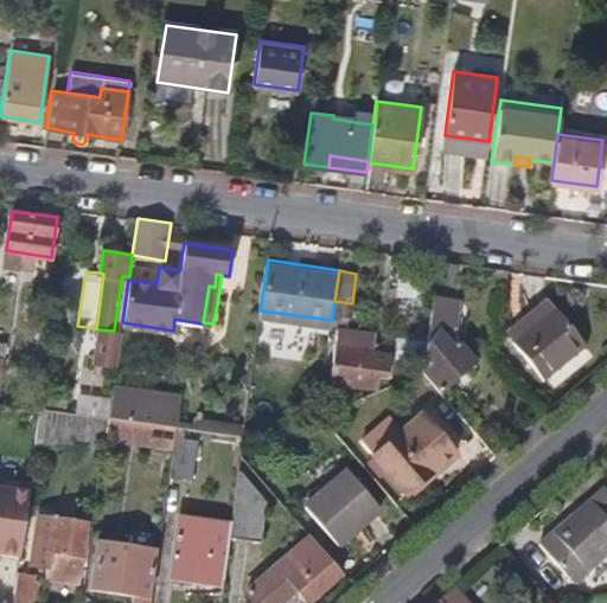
[(543,374),(582,340),(551,305),(511,339),(543,374)]
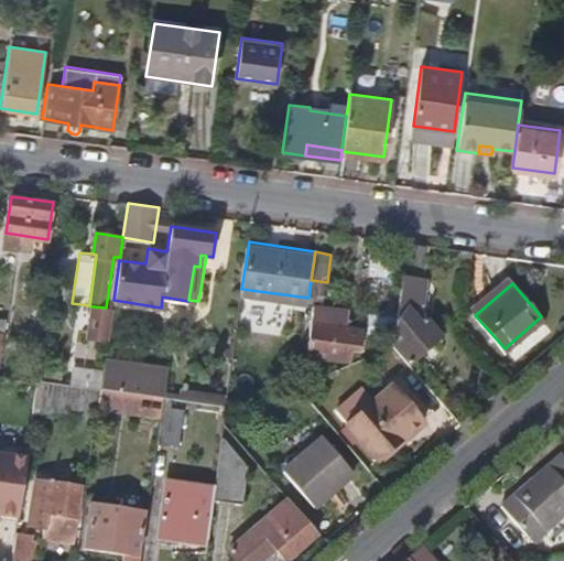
[(378,305),(368,327),(390,336),(405,300),(397,295),(390,311),(378,305)]
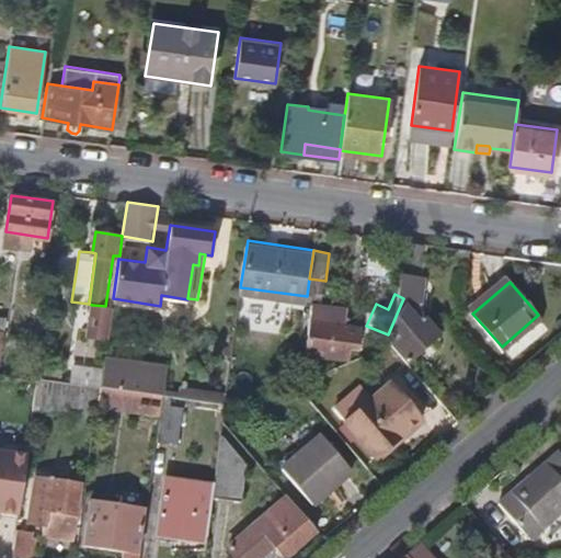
[(358,348),(362,327),(345,323),(348,307),(306,299),(298,350),(348,357),(350,345),(358,348)]
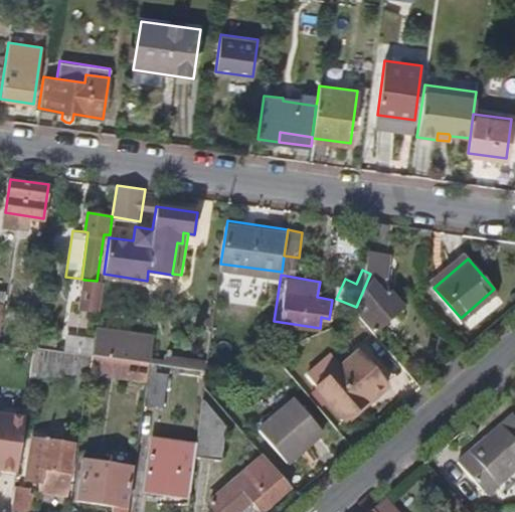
[(99,310),(103,282),(97,281),(84,280),(80,307),(99,310)]
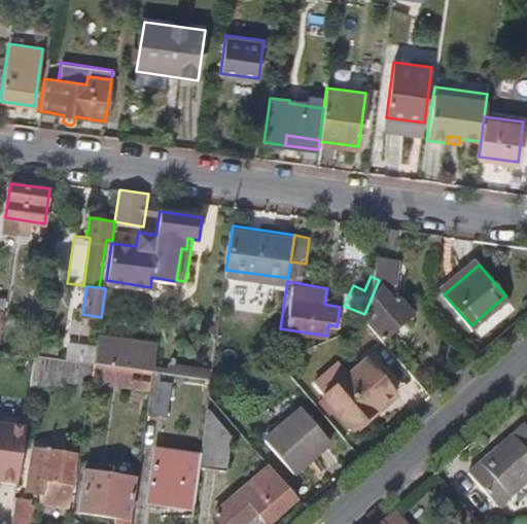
[(382,339),(411,314),(396,297),(367,322),(382,339)]
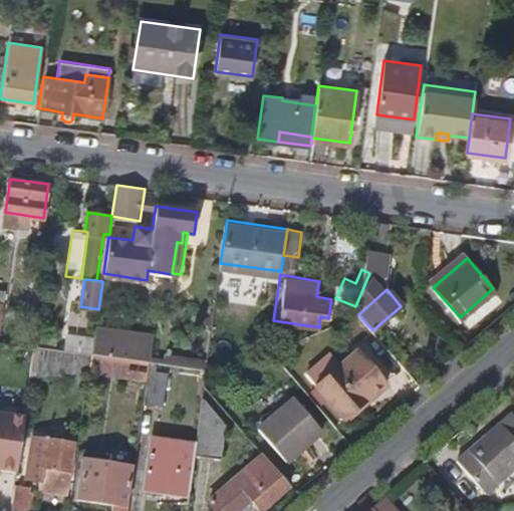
[(90,353),(88,373),(146,381),(147,371),(152,334),(95,327),(94,338),(92,353),(90,353)]
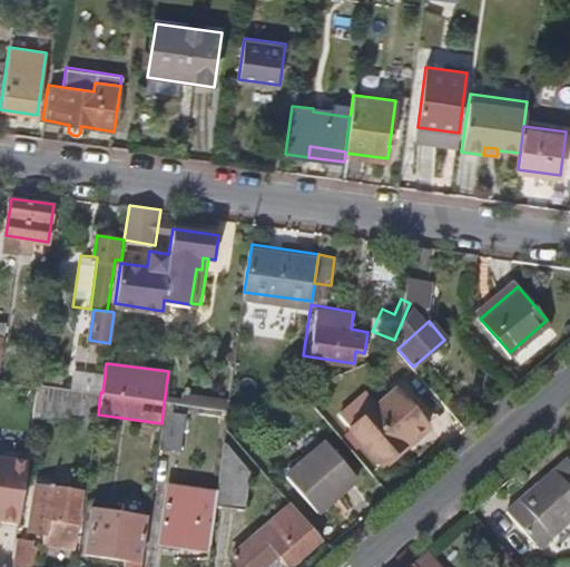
[(102,392),(105,375),(75,371),(72,388),(100,392),(102,392)]
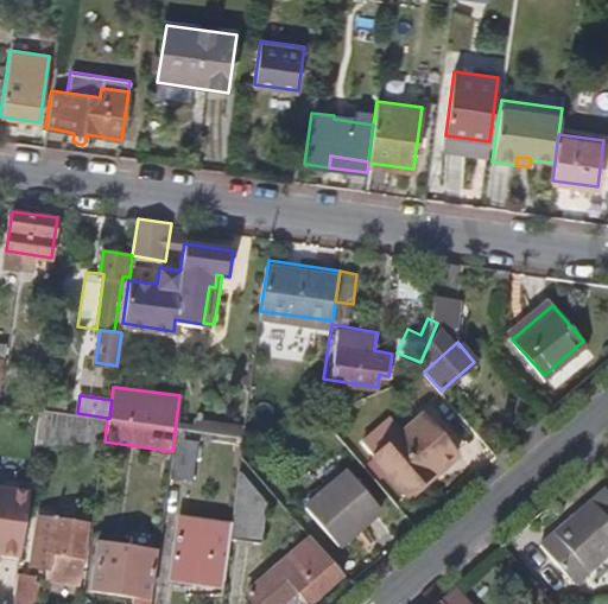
[(105,442),(107,418),(77,413),(42,408),(37,443),(102,453),(105,442)]
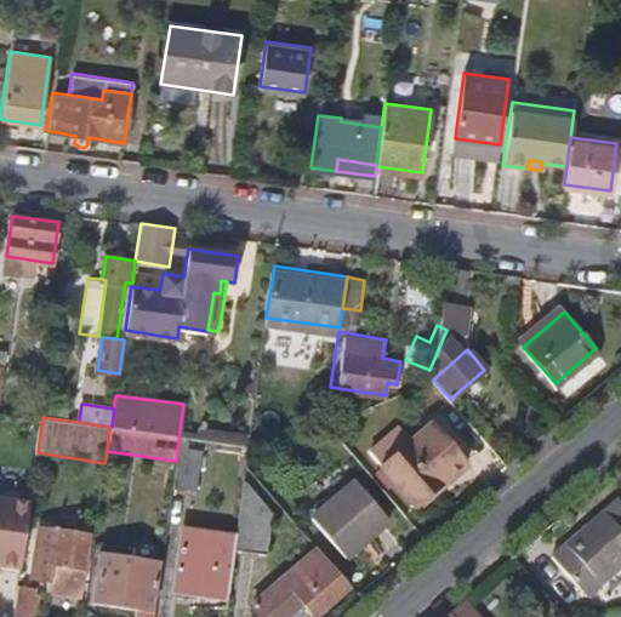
[(416,502),(465,461),(431,421),(383,462),(416,502)]
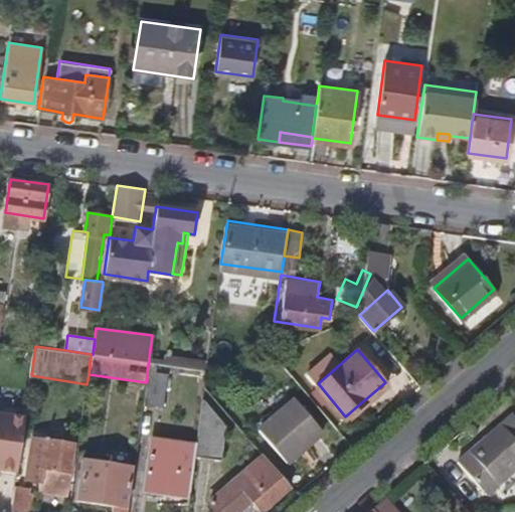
[(163,405),(167,374),(147,372),(146,382),(143,403),(163,405)]
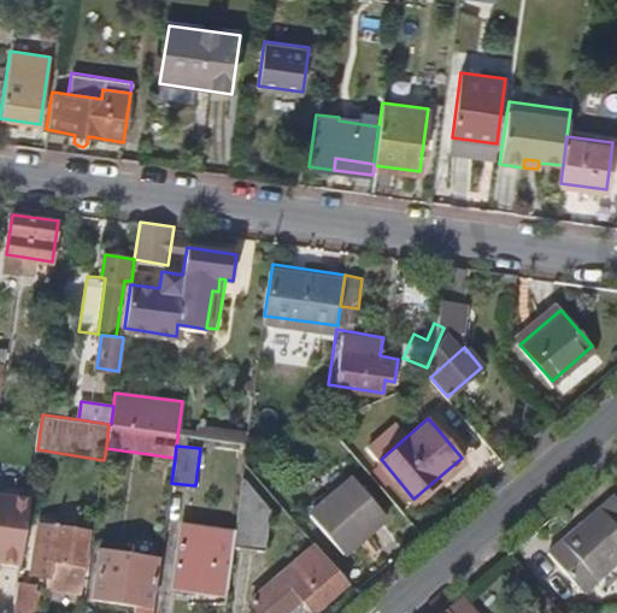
[(345,552),(388,513),(353,475),(309,512),(345,552)]
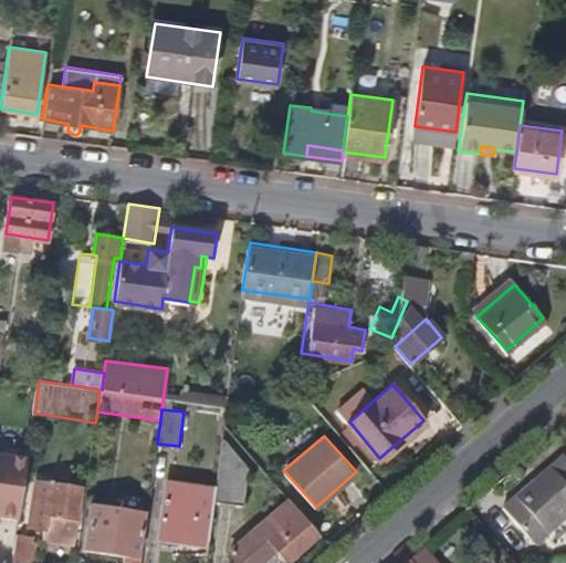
[(242,506),(247,467),(222,438),(215,489),(213,501),(242,506)]
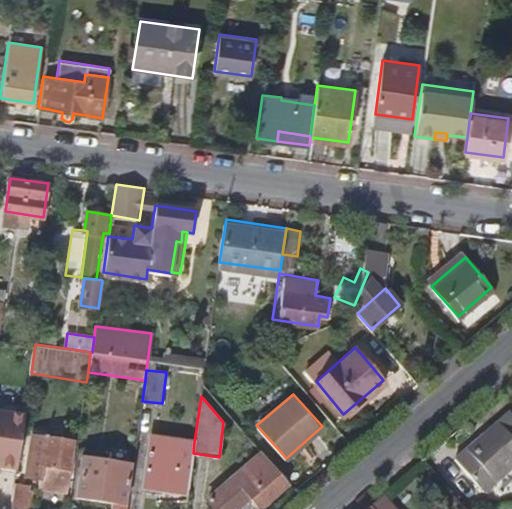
[(0,455),(0,465),(18,468),(25,413),(0,409),(0,455)]
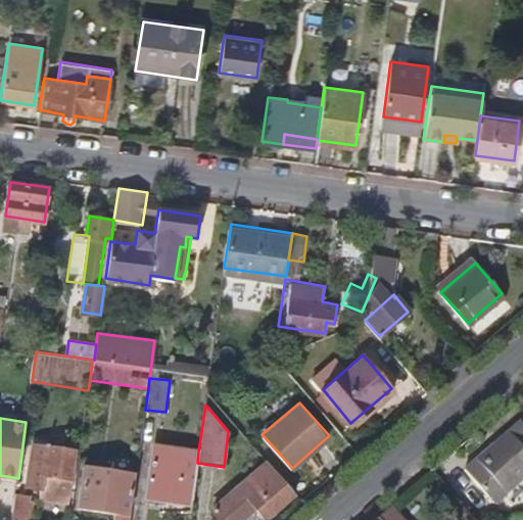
[(493,502),(522,476),(522,422),(521,419),(465,468),(493,502)]
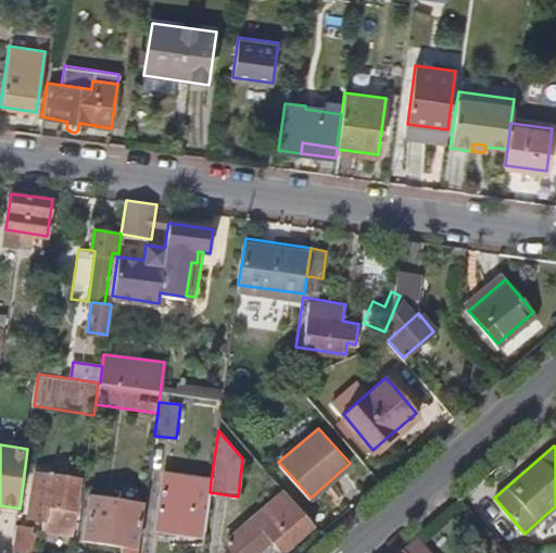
[(73,529),(79,478),(35,472),(29,517),(46,519),(45,525),(73,529)]
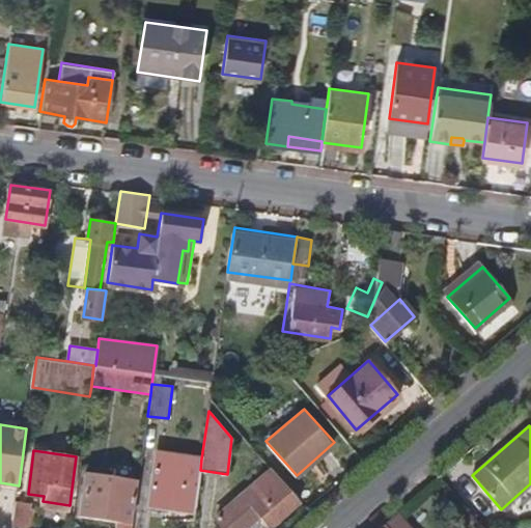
[(200,470),(201,459),(156,452),(149,501),(195,507),(200,470)]
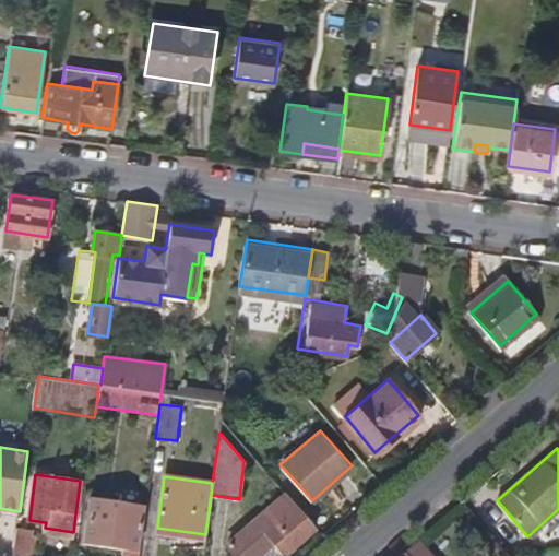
[(284,553),(314,525),(286,493),(227,544),(236,555),(253,555),(273,540),(284,553)]
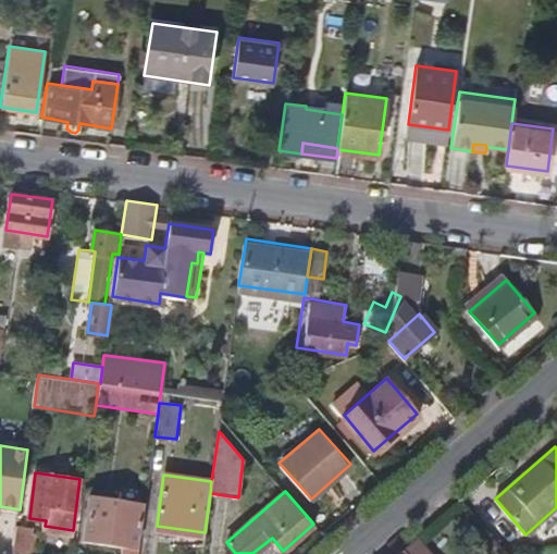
[(136,545),(141,503),(89,495),(83,540),(124,545),(122,553),(138,553),(139,546),(136,545)]
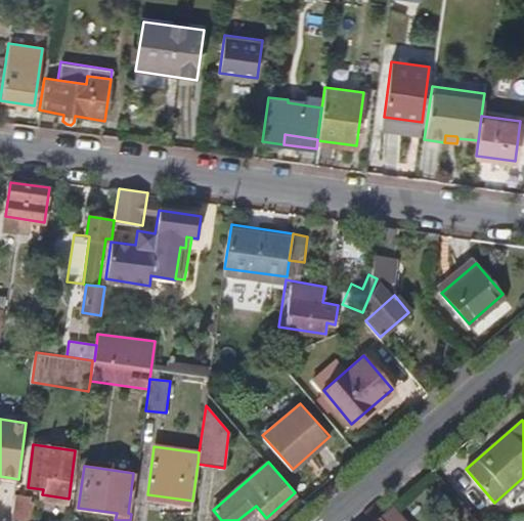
[(27,520),(31,496),(16,494),(11,520),(27,520)]
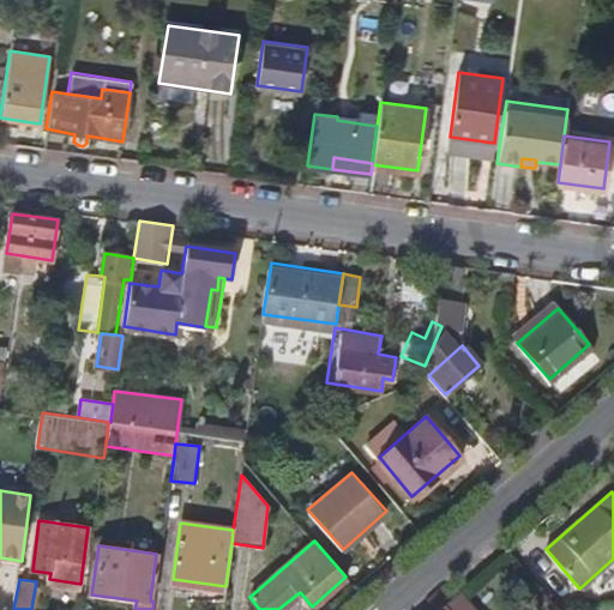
[(559,609),(560,609),(543,589),(540,609),(559,609)]
